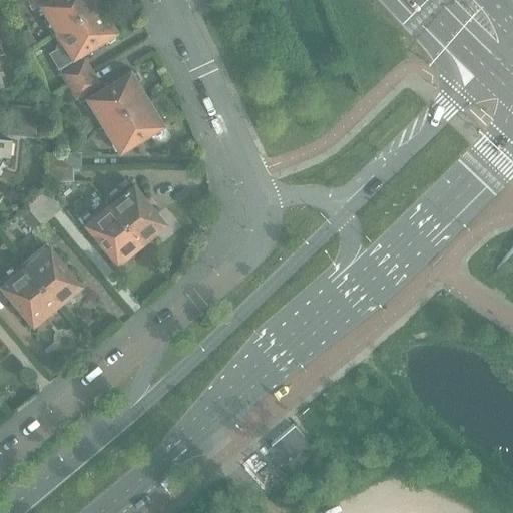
[(100,6),(96,0),(28,0),(31,5),(32,4),(36,10),(40,7),(56,33),(100,6)]
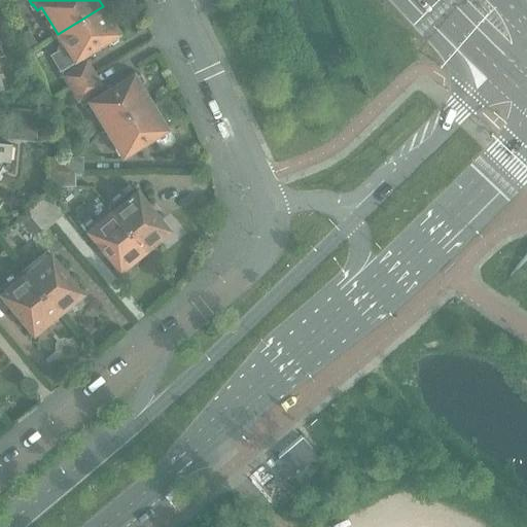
[(82,58),(108,42),(112,45),(118,41),(117,36),(120,34),(103,6),(58,34),(67,48),(53,58),(64,76),(63,77),(69,90),(95,74),(86,62),(85,62),(82,58)]
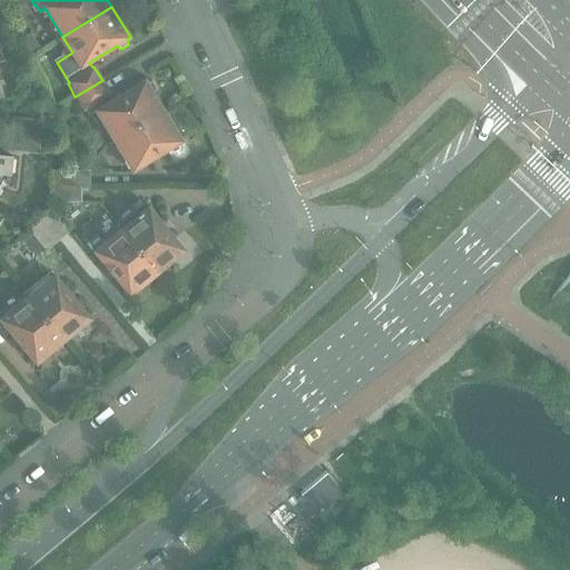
[(41,49),(33,36),(21,42),(29,57),(41,49)]
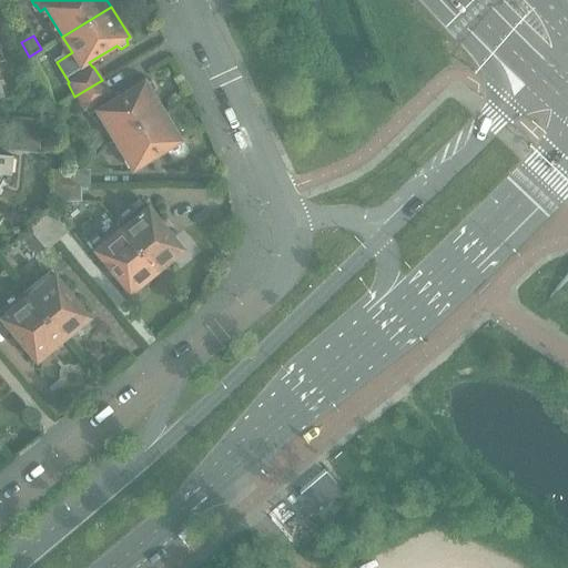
[(163,110),(152,93),(155,88),(152,82),(146,83),(144,80),(112,100),(109,94),(110,93),(102,80),(74,97),(84,112),(87,111),(89,115),(97,111),(113,140),(163,110)]
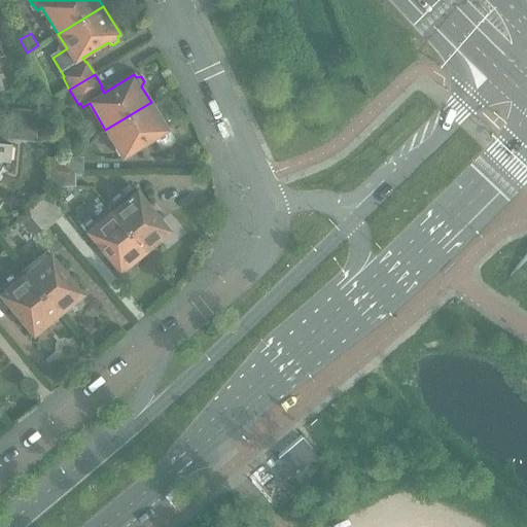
[(169,131),(151,102),(105,130),(123,159),(156,138),(161,141),(166,138),(165,133),(169,131)]
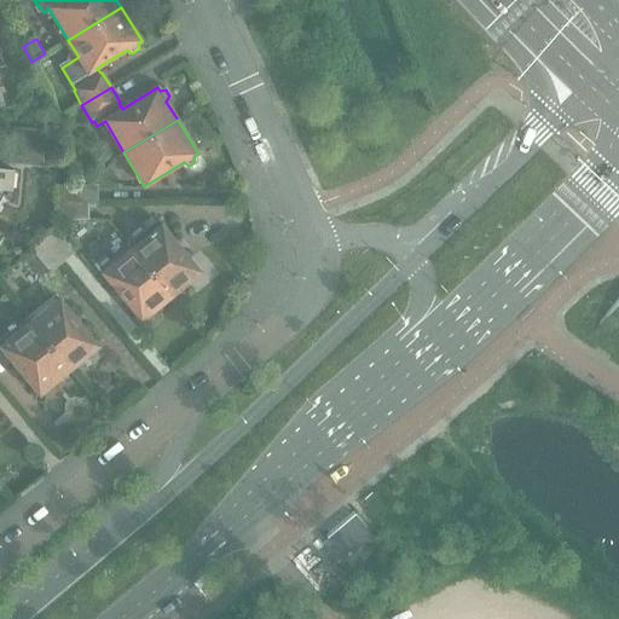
[(13,127),(11,149),(42,152),(48,152),(47,136),(47,131),(13,127)]
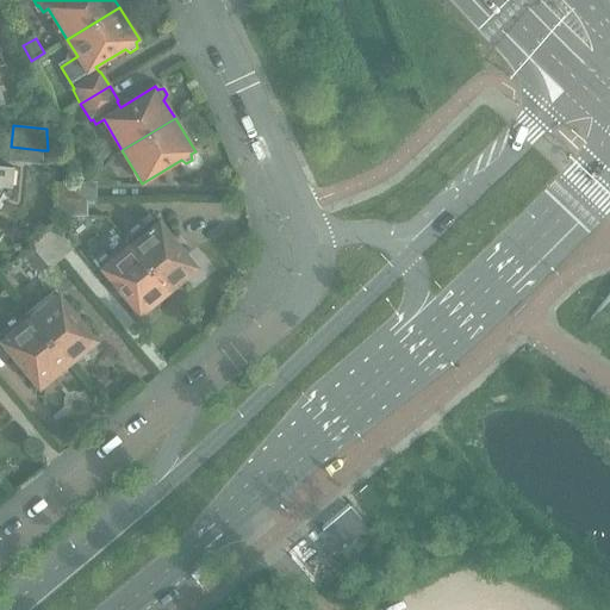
[(11,147),(10,161),(41,165),(43,165),(42,150),(11,147)]
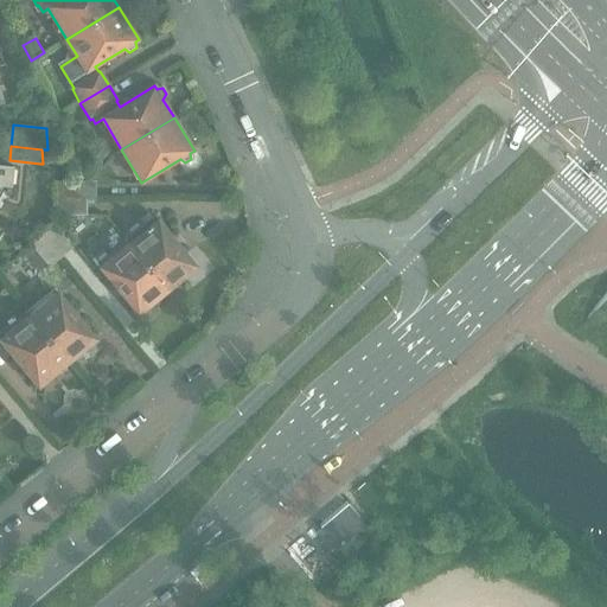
[(0,189),(10,191),(12,167),(0,166),(0,189)]
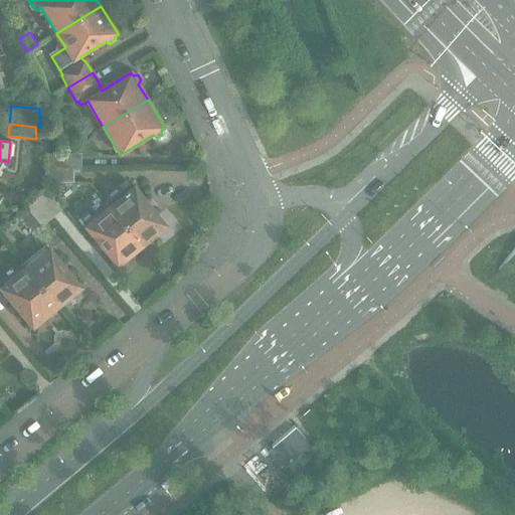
[(80,170),(80,155),(46,155),(47,171),(72,170),(80,170)]
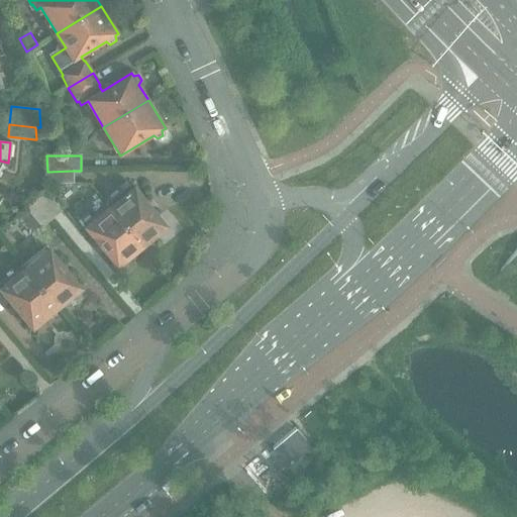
[(73,183),(73,171),(47,172),(47,184),(73,183)]
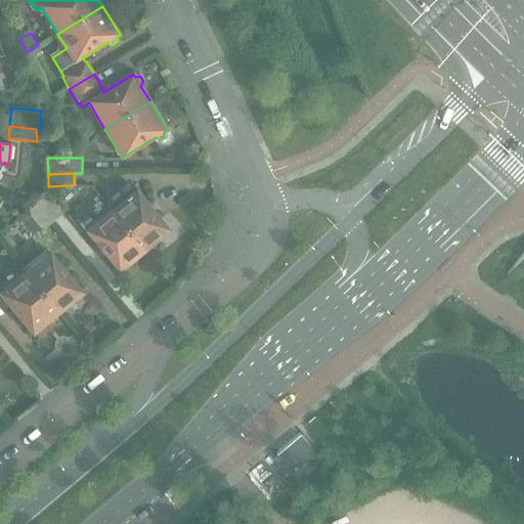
[(171,230),(137,189),(135,190),(129,182),(121,189),(120,188),(104,202),(112,210),(146,252),(157,243),(157,242),(171,230)]
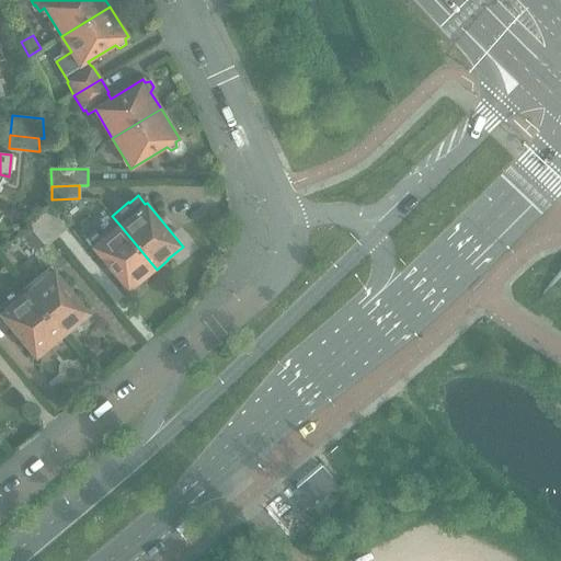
[(66,230),(50,210),(41,219),(56,238),(66,230)]
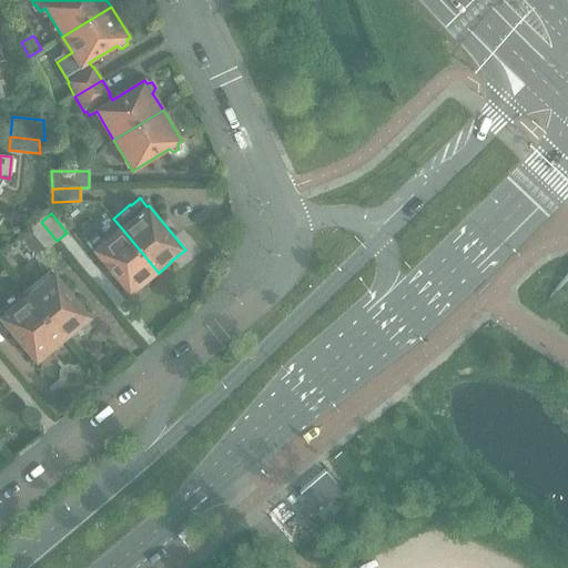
[(57,241),(41,222),(33,227),(34,230),(24,237),(39,255),(57,241)]
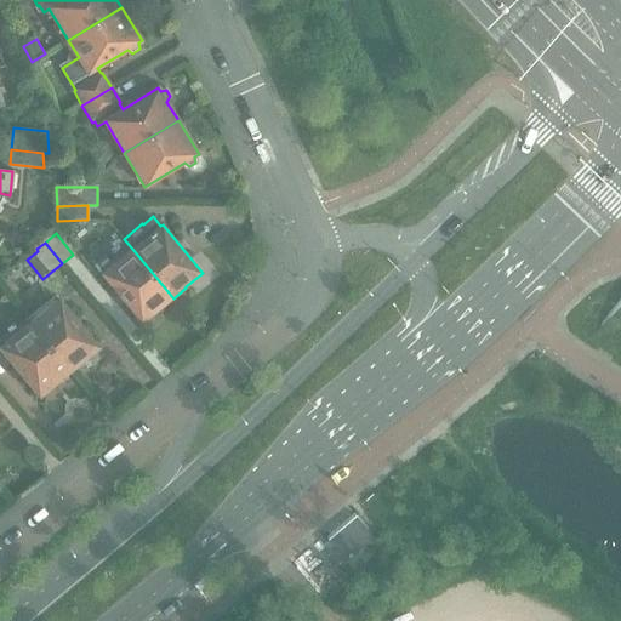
[(174,298),(132,249),(113,265),(106,256),(97,263),(103,272),(102,273),(142,323),(159,308),(160,309),(174,298)]
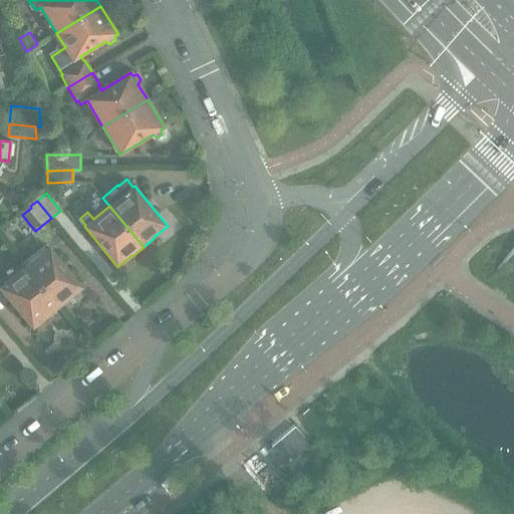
[(82,287),(49,247),(48,248),(42,241),(35,247),(41,254),(24,268),(58,308),(69,300),(68,299),(82,287)]
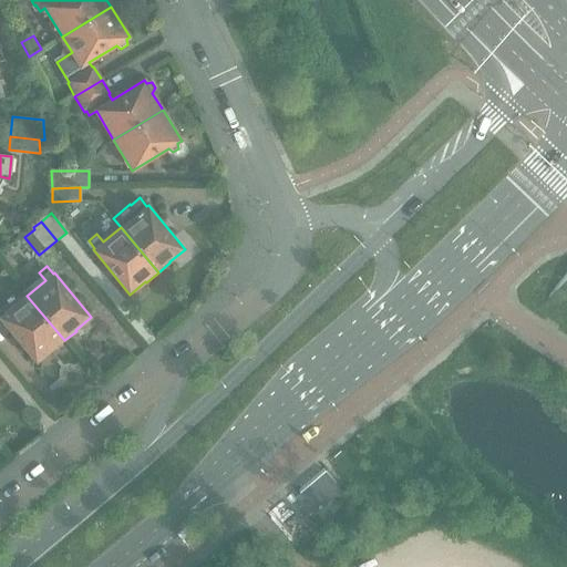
[(64,340),(27,296),(9,310),(2,302),(0,303),(0,315),(1,317),(0,317),(0,318),(35,362),(52,349),(52,350),(64,340)]
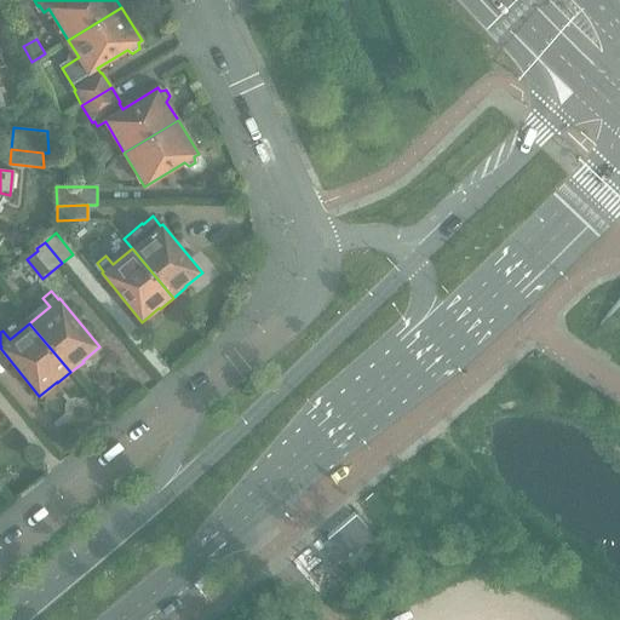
[(350,521),(346,524),(328,540),(336,549),(331,552),(342,564),(365,545),(368,543),(373,538),(356,516),(350,521)]
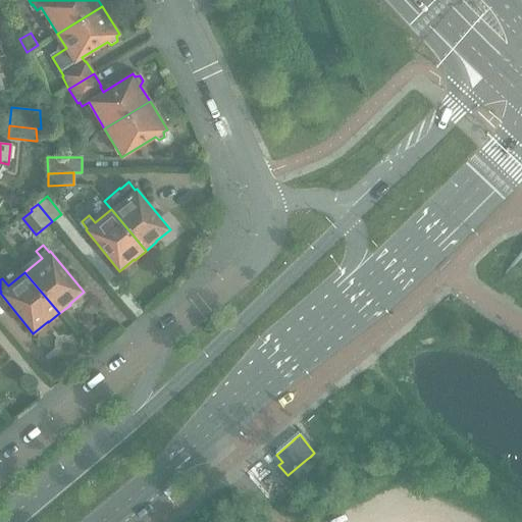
[(301,483),(310,475),(304,468),(295,475),(301,483)]
